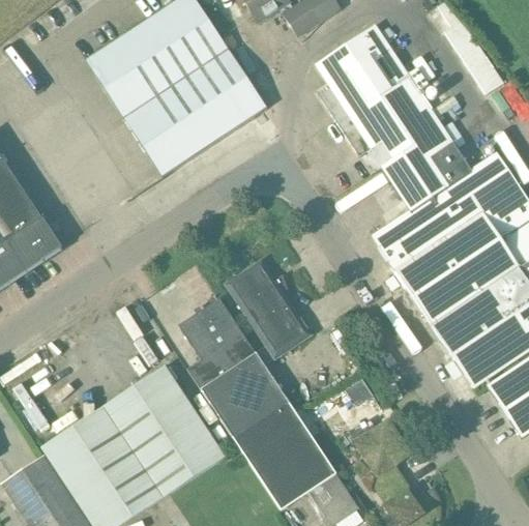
[(160,172),(274,107),(211,0),(176,0),(90,51),(160,172)]
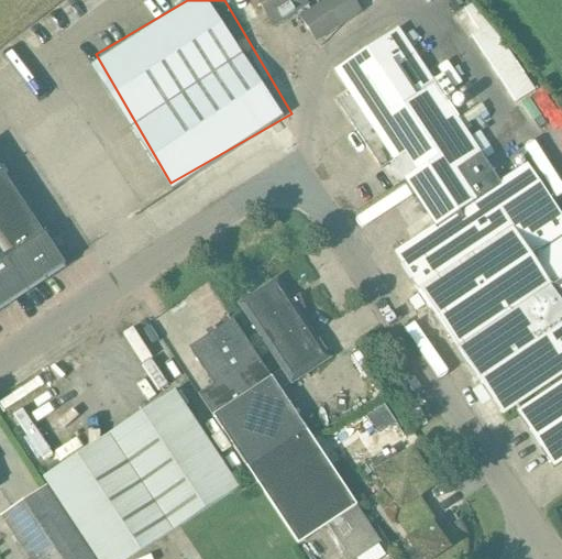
[(324,0),(315,7),(310,0),(260,0),(275,23),(298,8),(301,14),(317,39),(362,8),(356,0),(324,0)]
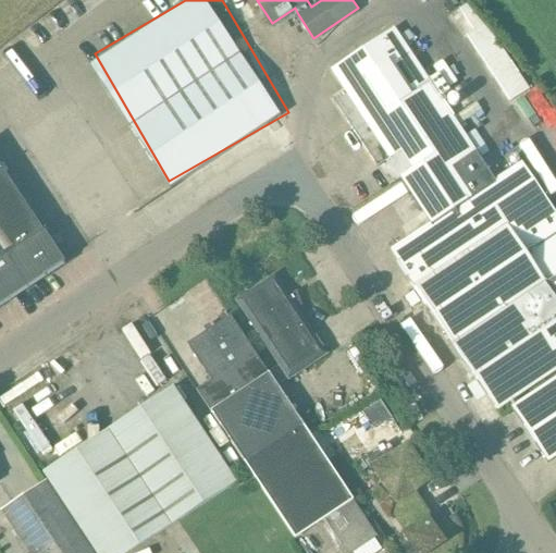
[(468,1),(460,7),(474,28),(468,33),(511,99),(531,86),(499,38),(468,1)]
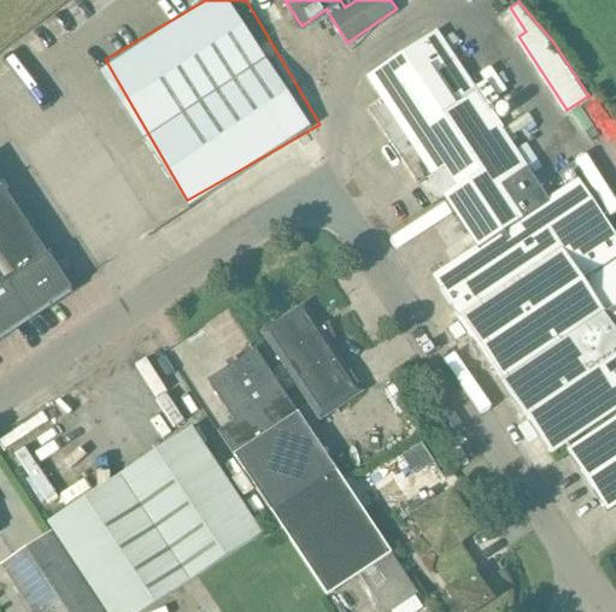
[(476,87),(438,28),(388,60),(369,74),(382,95),(369,105),(386,131),(418,180),(433,202),(445,194),(477,245),(434,274),(461,315),(504,378),(552,452),(573,437),(615,409),(615,327),(614,324),(605,311),(615,304),(615,230),(606,217),(579,177),(549,196),(526,162),(539,153),(531,141),(517,149),(512,141),(499,121),(488,105),(476,87)]
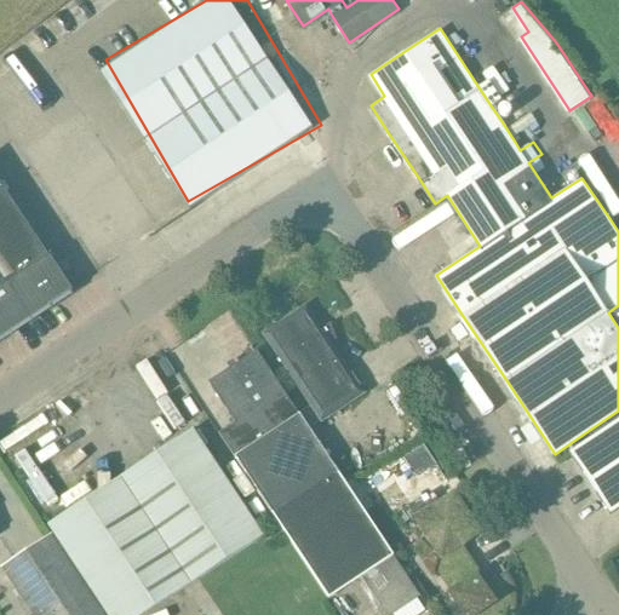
[(479,87),(491,105),(502,97),(489,79),(479,87)]
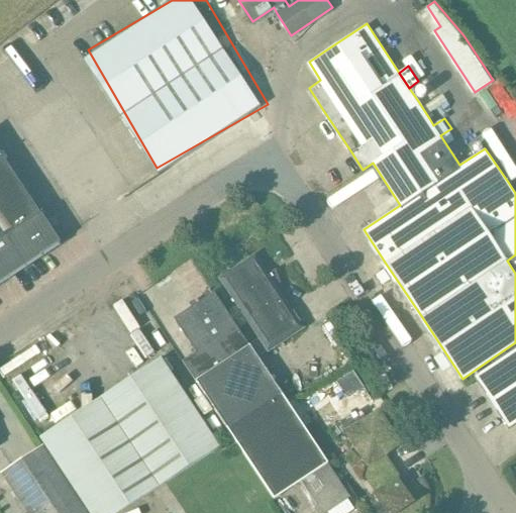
[(418,101),(429,118),(439,111),(428,94),(418,101)]
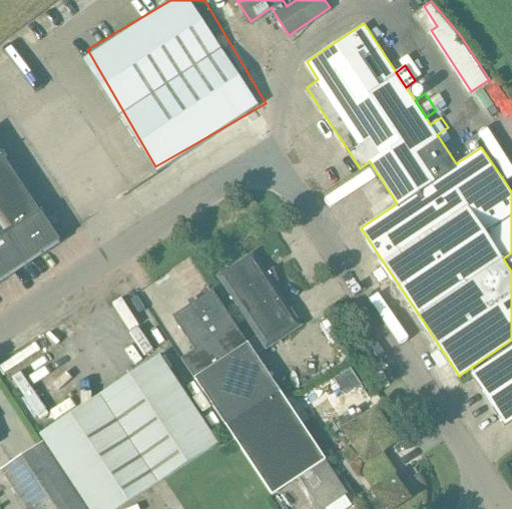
[(0,275),(58,236),(48,221),(46,223),(40,215),(43,213),(0,147),(0,275)]
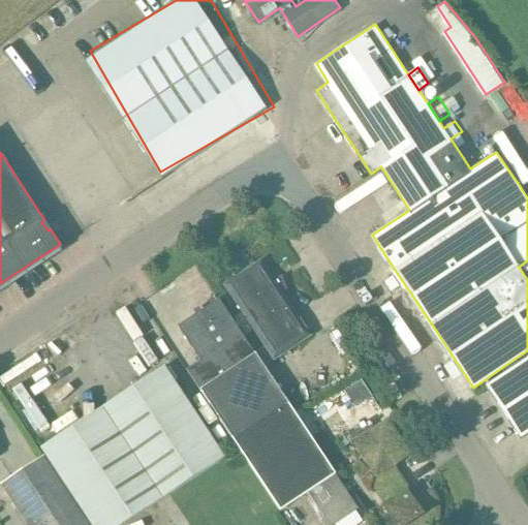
[(311,333),(262,258),(225,283),(266,343),(256,350),(265,363),(274,357),(275,358),(311,333)]
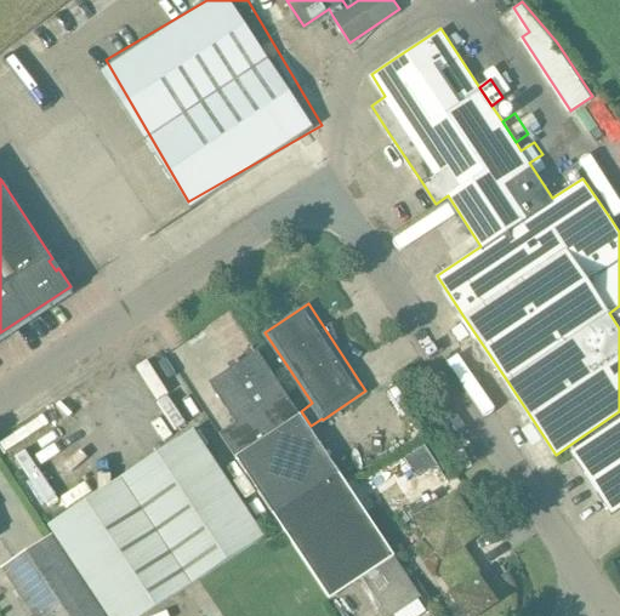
[(220,431),(280,525),(282,524),(330,597),(363,575),(390,615),(421,594),(259,348),(210,380),(237,420),(220,431)]
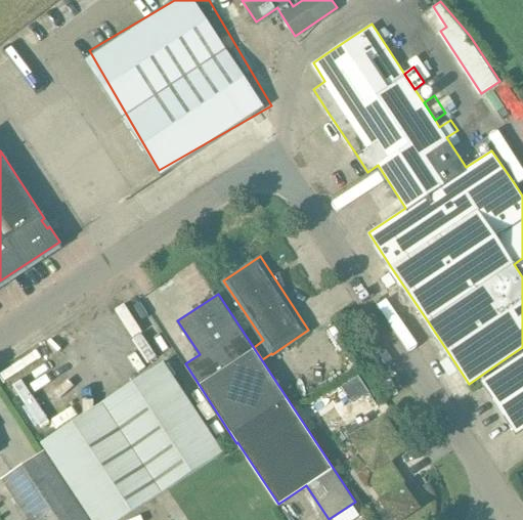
[(3,369),(16,389),(60,359),(48,340),(3,369)]
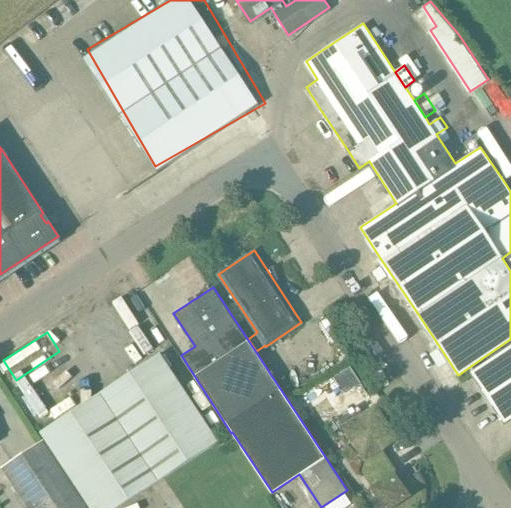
[(510,345),(471,372),(504,422),(510,418),(510,345)]
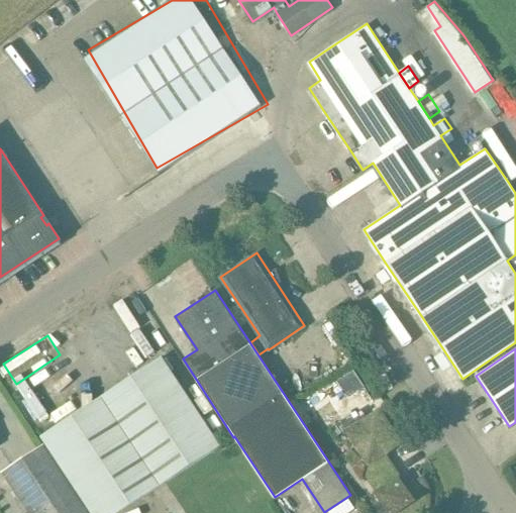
[(354,369),(337,380),(345,393),(363,382),(354,369)]
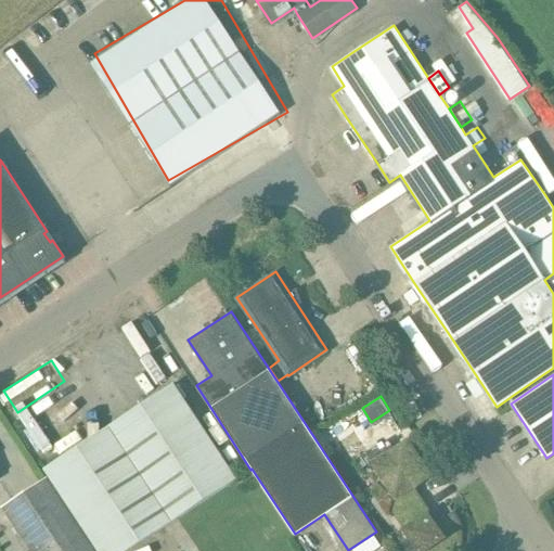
[(408,440),(373,463),(396,497),(413,485),(429,474),(408,440)]
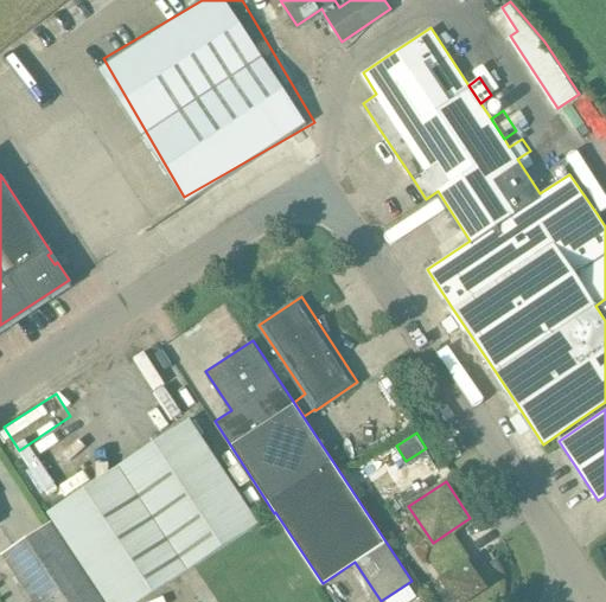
[(275,512),(274,513),(320,584),(323,583),(275,512)]
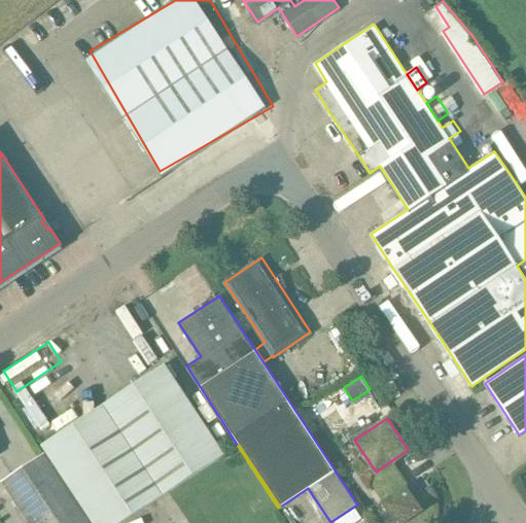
[(86,522),(40,453),(0,480),(28,522),(86,522)]
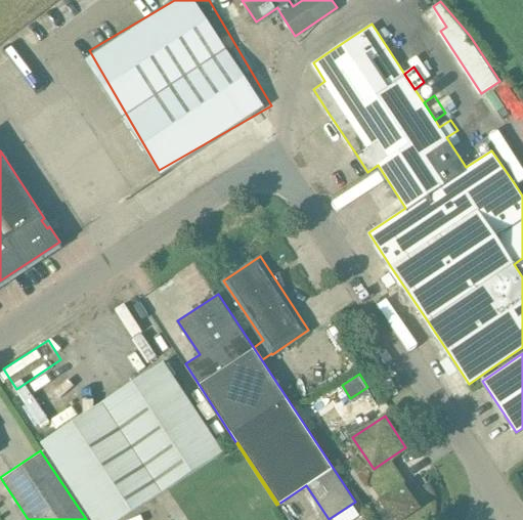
[(403,485),(383,501),(394,519),(398,519),(406,515),(410,519),(431,519),(432,519),(435,511),(436,502),(434,492),(429,482),(424,475),(423,476),(428,484),(410,496),(403,485)]
